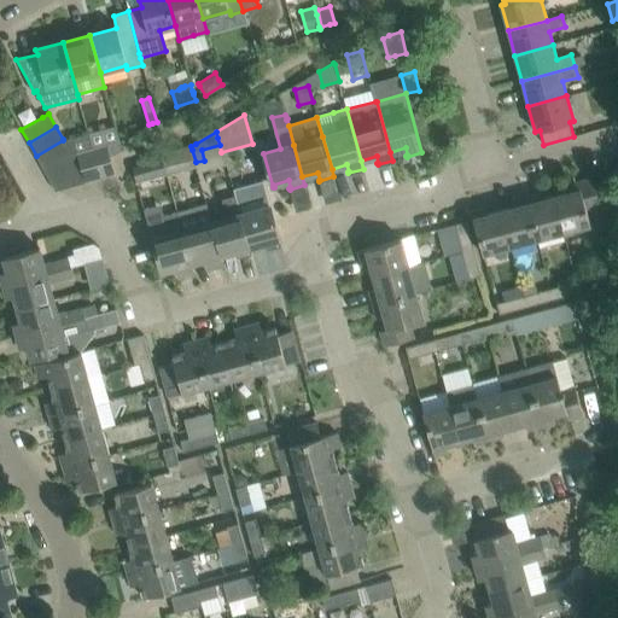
[(63,140),(36,156),(44,169),(63,158),(71,153),(63,140)]
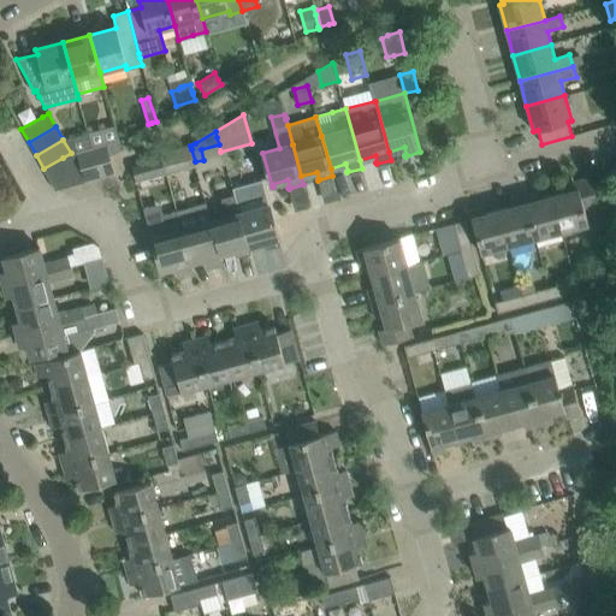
[(106,143),(92,148),(100,178),(114,173),(111,159),(110,155),(106,143)]
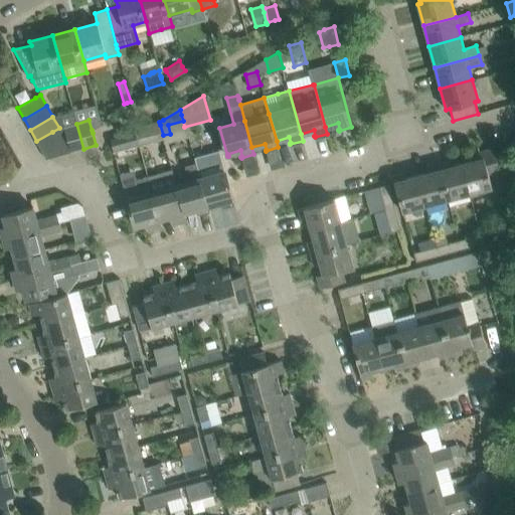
[(139,144),(156,140),(152,123),(135,128),(136,132),(139,144)]
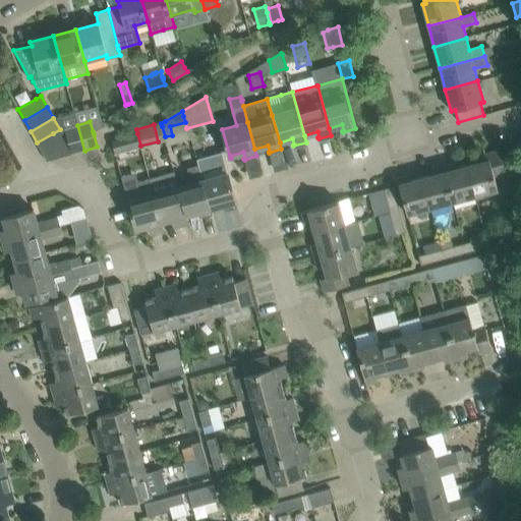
[(73,126),(65,128),(71,154),(84,151),(77,125),(73,126)]
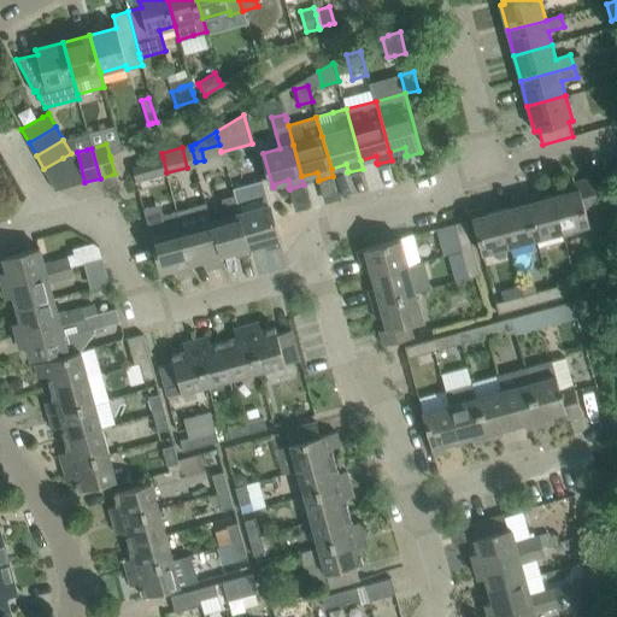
[(63,158),(70,187),(84,182),(77,152),(71,153),(63,158)]
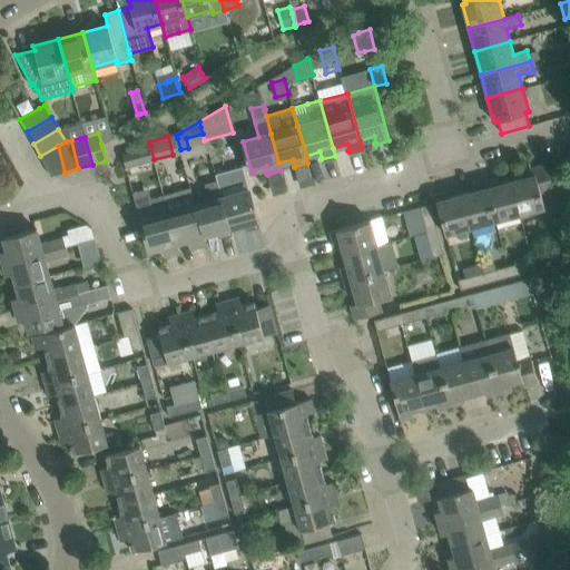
[(65,173),(58,146),(40,156),(51,176),(65,173)]
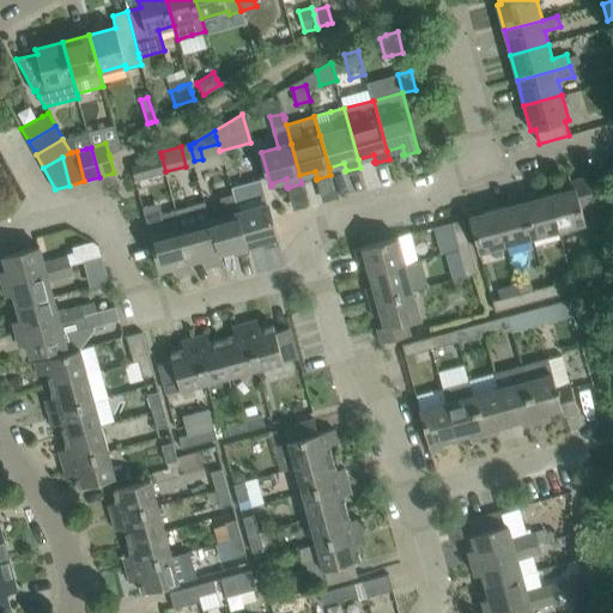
[(165,173),(165,171),(162,157),(139,164),(144,177),(165,173)]
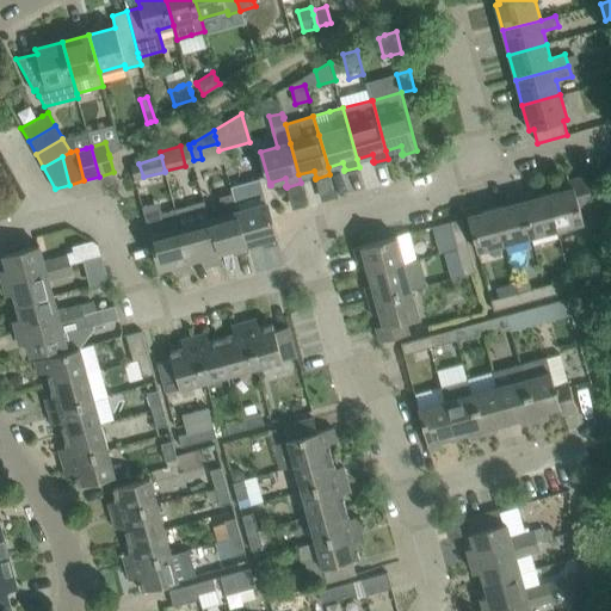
[(547,193),(556,229),(584,222),(580,209),(594,205),(586,176),(557,184),(560,191),(547,193)]
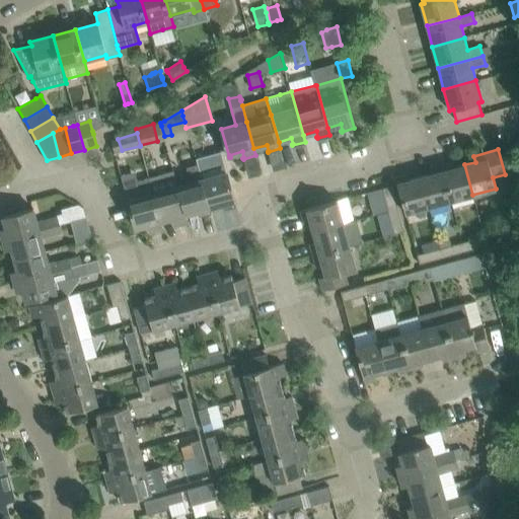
[(224,211),(236,207),(221,152),(196,159),(198,164),(210,207),(223,203),(224,209),(223,209),(224,211)]
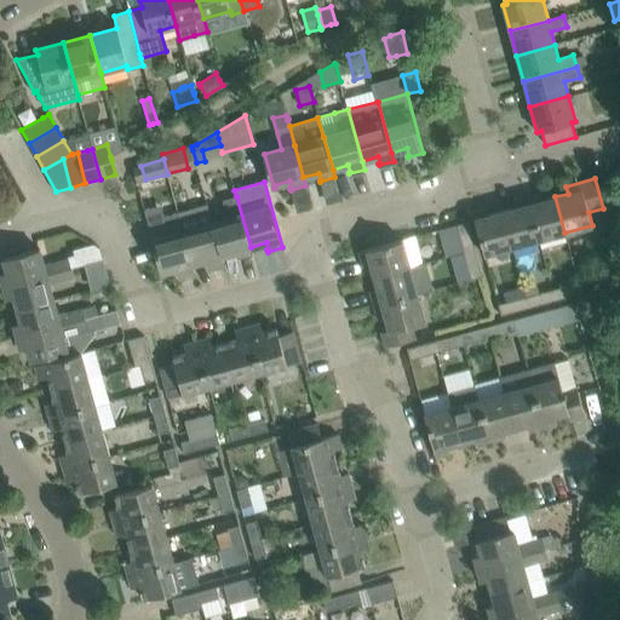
[(527,197),(538,240),(564,233),(555,196),(543,200),(540,194),(527,197)]
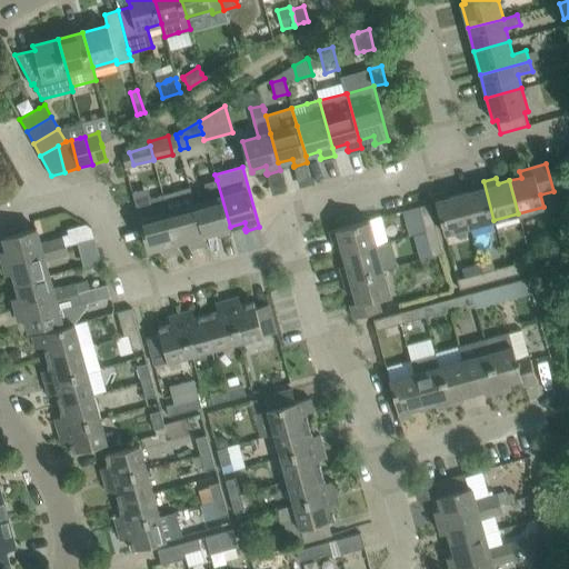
[(195,205),(203,235),(218,230),(219,237),(218,237),(218,238),(232,235),(230,227),(217,180),(205,183),(209,200),(195,205)]
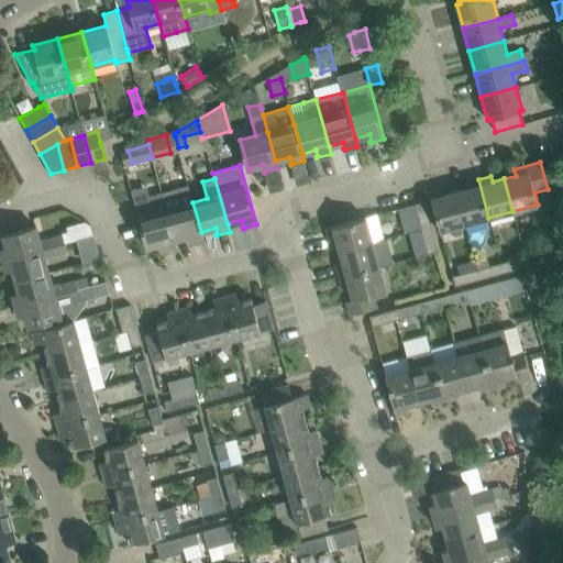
[(455,191),(465,224),(488,218),(478,179),(465,183),(467,189),(455,191)]
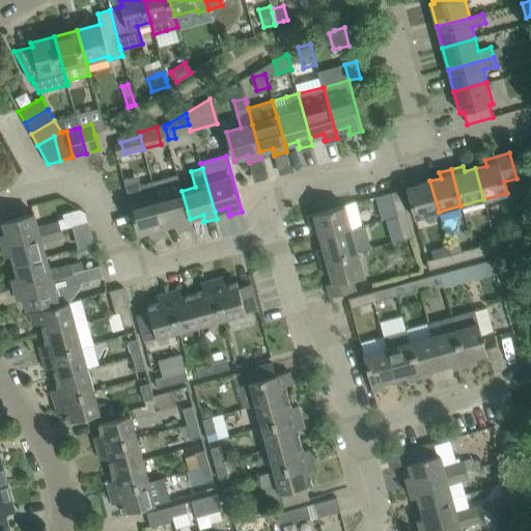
[(152,183),(164,225),(177,222),(179,228),(178,228),(178,229),(192,226),(190,219),(182,191),(177,174),(166,178),(152,183)]
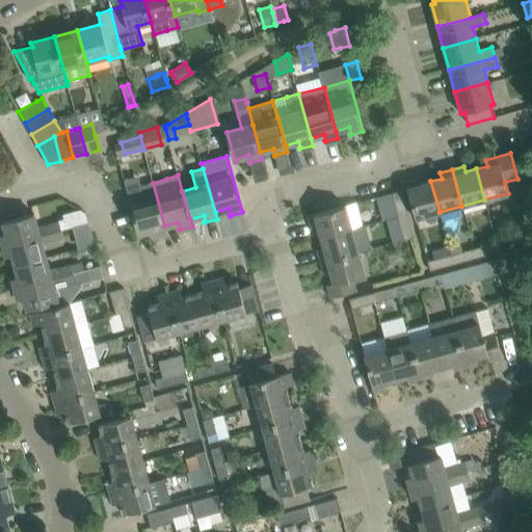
[(405,182),(410,202),(416,218),(440,212),(430,181),(420,184),(418,179),(405,182)]
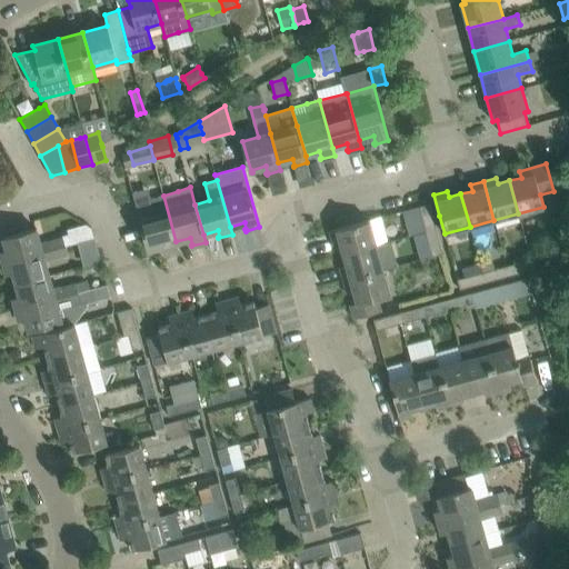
[(152,206),(137,210),(149,251),(150,251),(149,249),(163,246),(165,251),(163,252),(165,253),(178,249),(176,241),(163,196),(150,199),(152,206)]
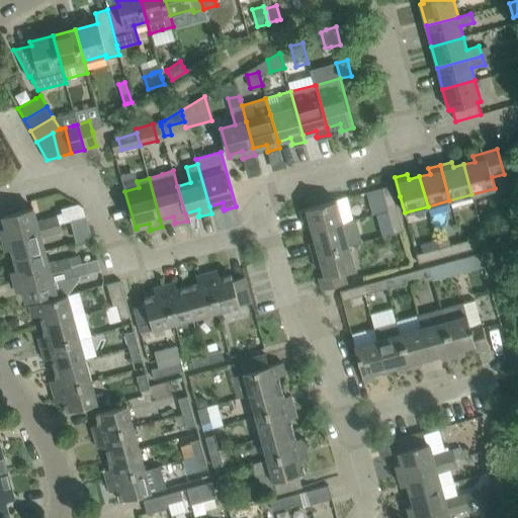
[(502,193),(513,190),(509,179),(498,182),(502,193)]
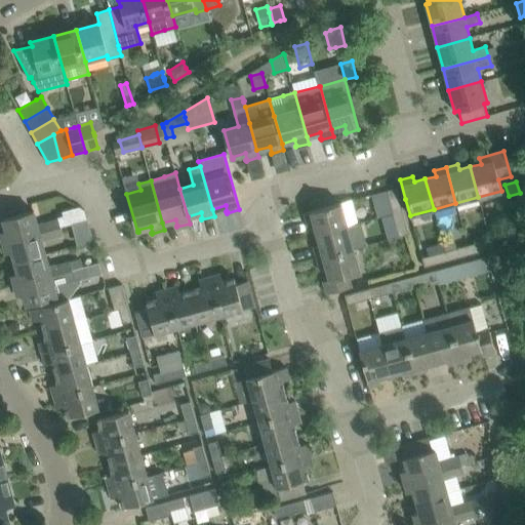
[(396,186),(387,188),(389,196),(398,194),(396,186)]
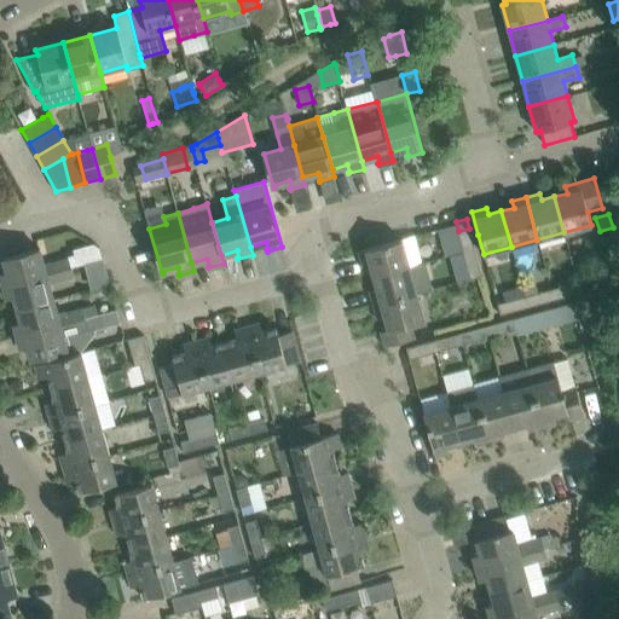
[(463,252),(458,231),(456,221),(438,226),(445,256),(450,255),(463,252)]
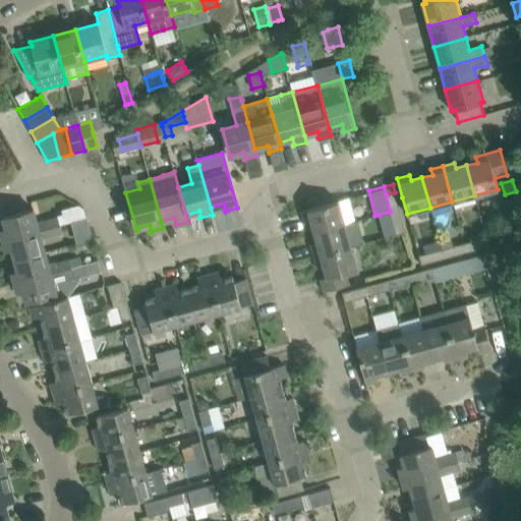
[(390,212),(399,210),(395,192),(386,194),(390,212)]
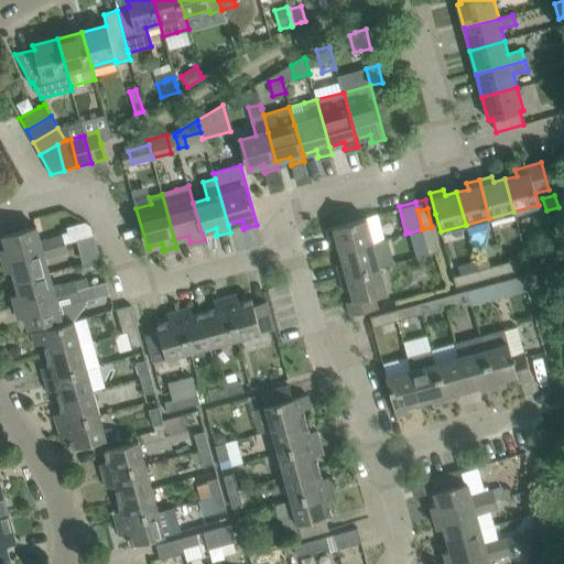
[(373,243),(366,218),(327,229),(331,242),(337,240),(340,252),(373,243)]
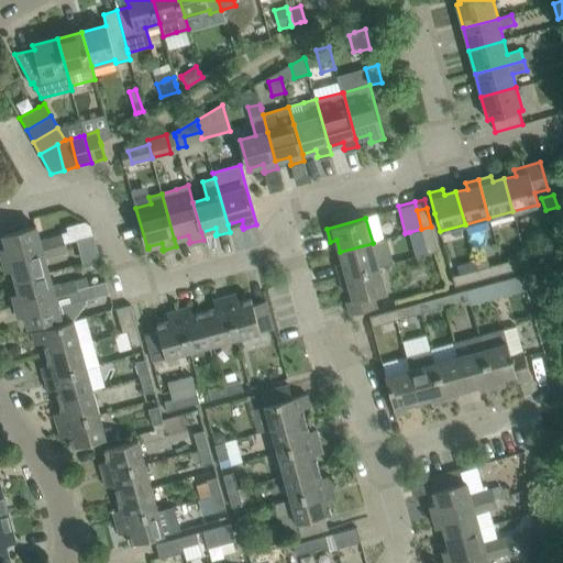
[(7,247),(0,249),(3,261),(65,243),(72,242),(69,233),(63,235),(40,241),(35,225),(3,235),(7,247)]
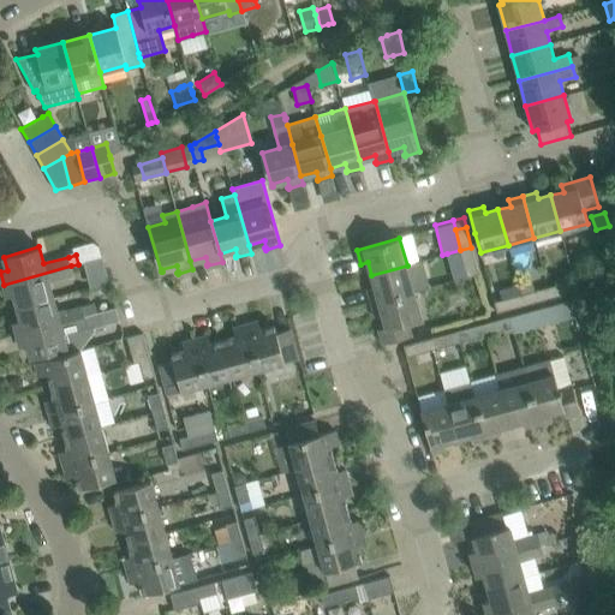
[(466,270),(477,268),(471,248),(460,250),(466,270)]
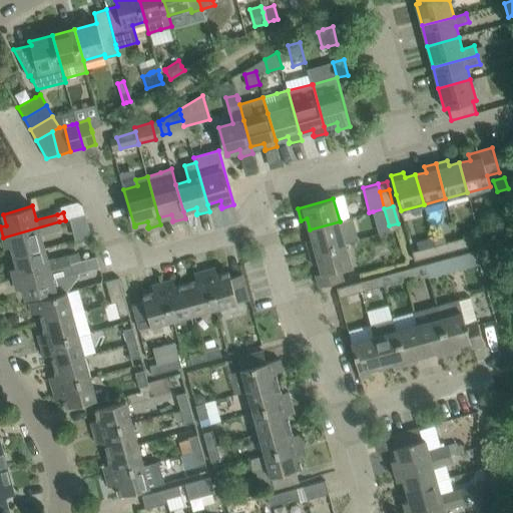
[(377,228),(389,225),(384,208),(373,211),(377,228)]
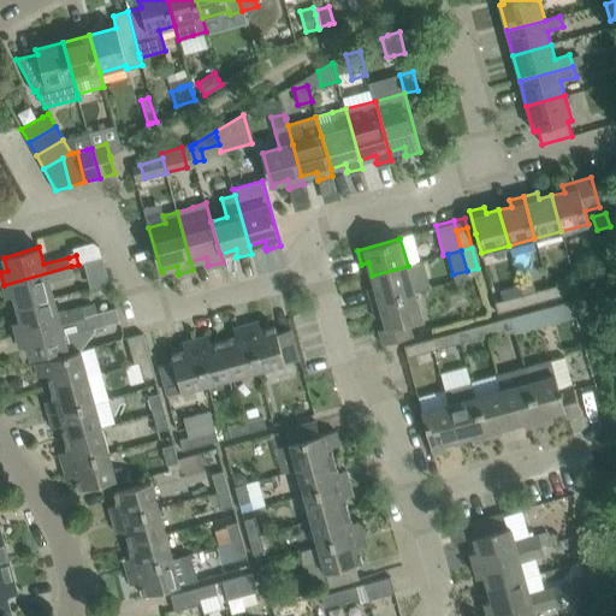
[(375,288),(368,290),(372,303),(415,291),(431,288),(424,261),(421,262),(408,266),(372,276),(375,288)]
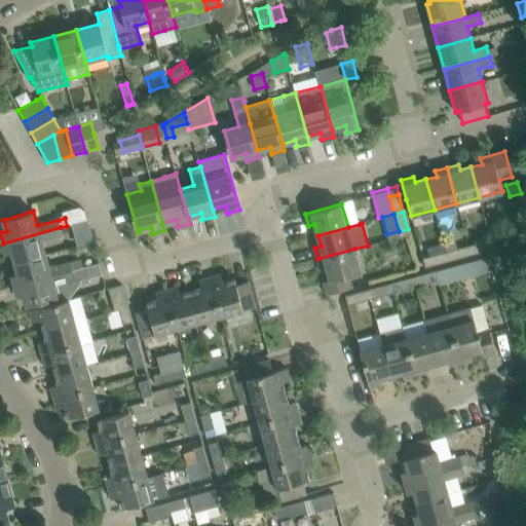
[(63,235),(61,227),(3,243),(5,254),(11,252),(14,263),(45,255),(41,241),(63,235)]
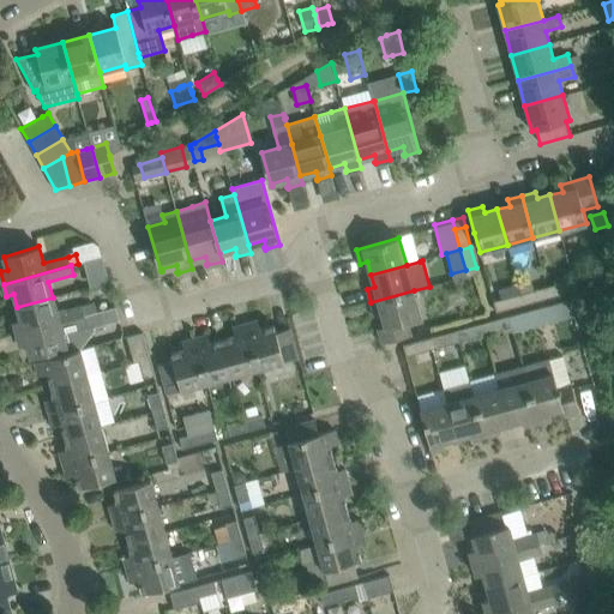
[(539,289),(534,290),(530,278),(517,282),(518,284),(521,294),(523,305),(542,300),(539,289)]
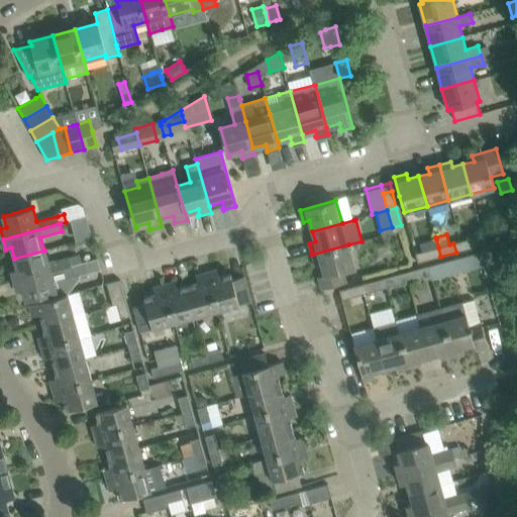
[(469,249),(486,244),(483,235),(467,240),(469,249)]
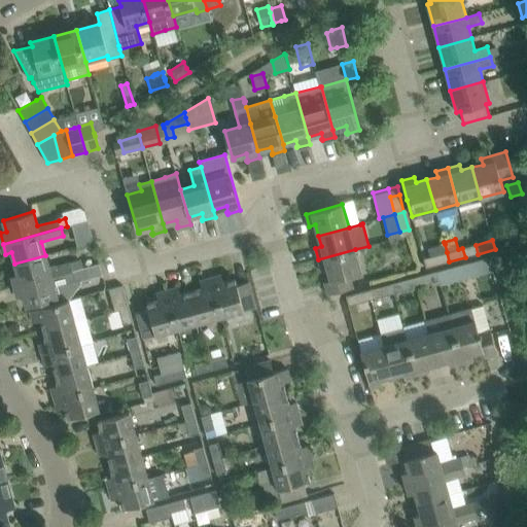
[(361,273),(355,249),(318,259),(321,272),(327,270),(330,281),(324,283),(327,295),(353,288),(349,276),(361,273)]
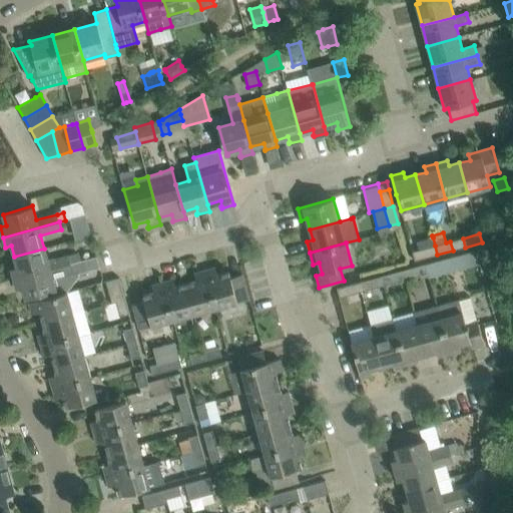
[(419,260),(437,254),(435,245),(423,249),(417,250),(419,260)]
